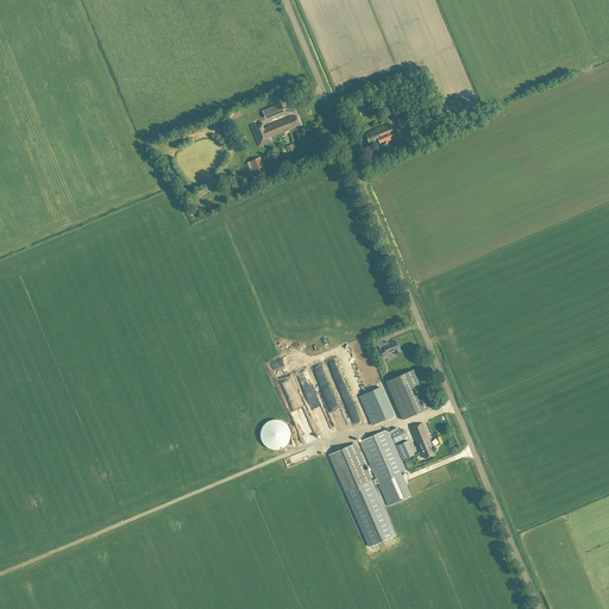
[(412,124),(408,115),(397,120),(401,130),(409,126),(409,125),(412,124)]
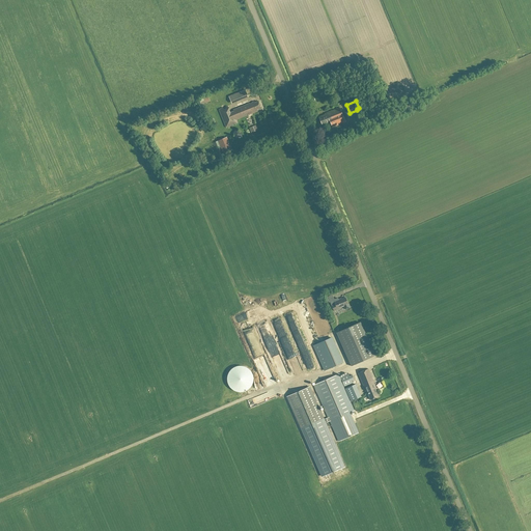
[(254,102),(233,110),(233,111),(231,112),(228,106),(219,110),(226,128),(238,123),(236,120),(257,112),(256,110),(261,109),(258,102),(254,103),(254,102)]
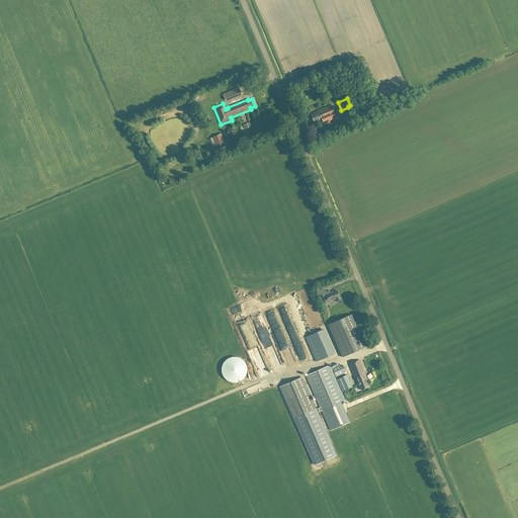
[(317,111),(317,112),(311,114),(314,122),(322,119),(324,124),(337,119),(331,105),(317,111)]
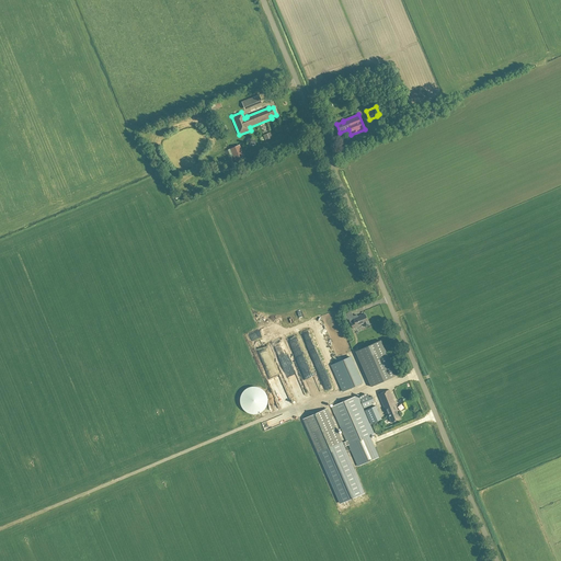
[(230,149),(236,163),(245,159),(240,145),(230,149)]
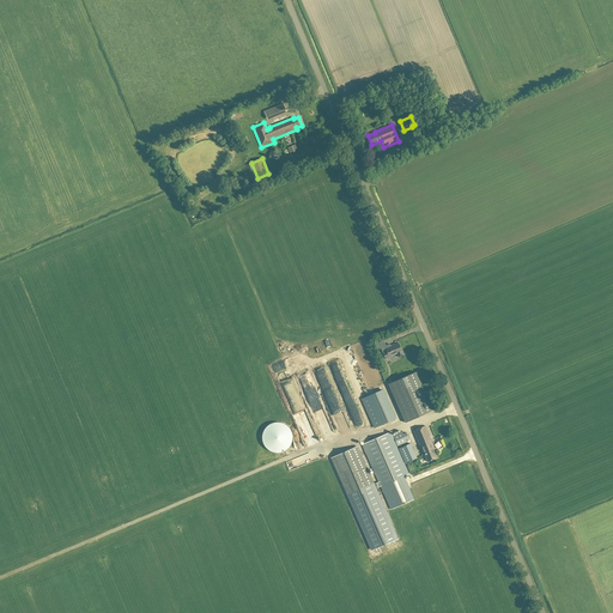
[(390,345),(381,349),(386,359),(393,357),(393,356),(396,354),(399,357),(404,356),(402,352),(399,344),(390,347),(390,345)]
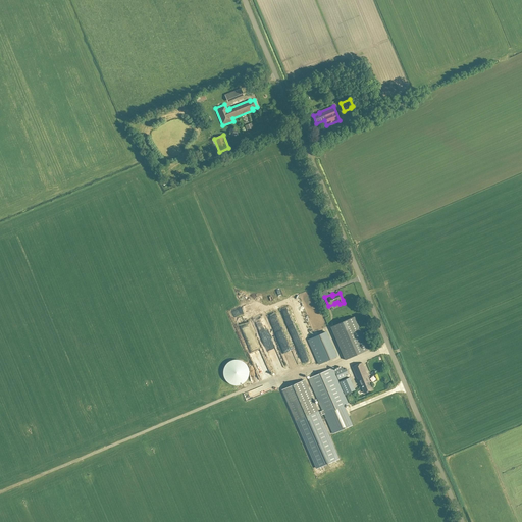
[(306,357),(286,308),(278,312),(288,333),(290,332),(300,359),(306,357)]
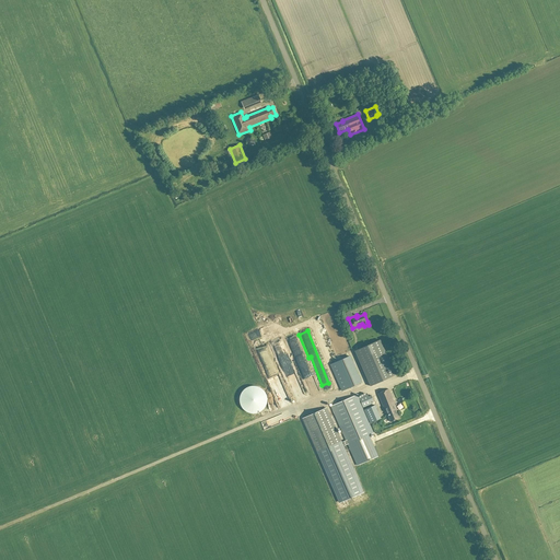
[(251,346),(256,345),(255,339),(265,337),(264,331),(248,334),(251,346)]
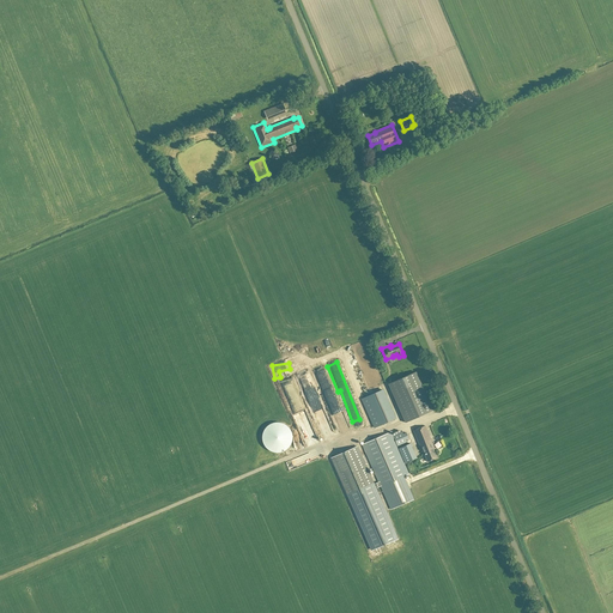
[(405,423),(432,411),(416,372),(388,384),(405,423)]
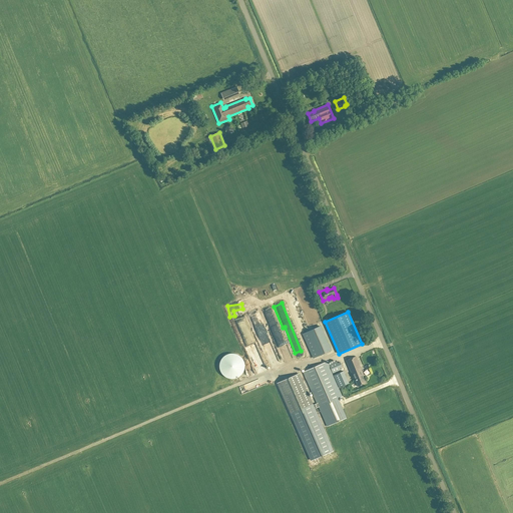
[(321,327),(303,334),(314,359),(331,351),(321,327)]
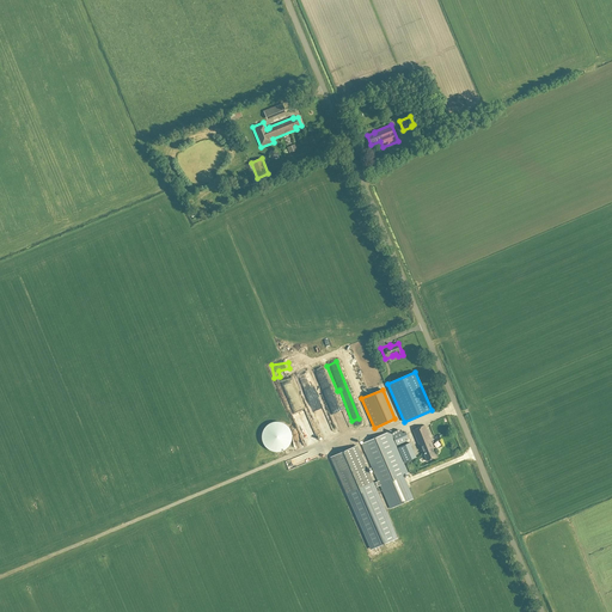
[(329,408),(330,411),(338,409),(334,392),(329,393),(334,407),(329,408)]
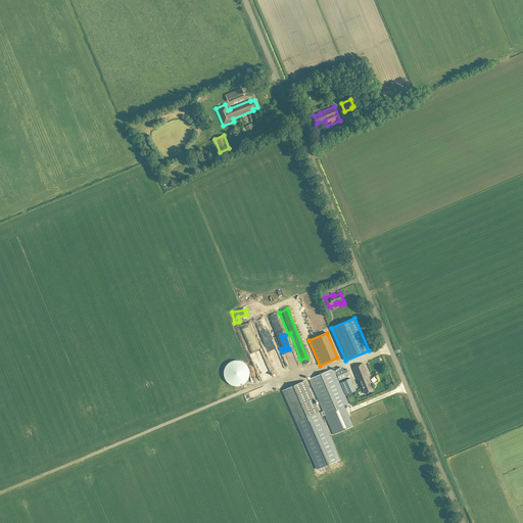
[(254,344),(248,347),(251,354),(254,353),(255,357),(259,354),(254,344)]
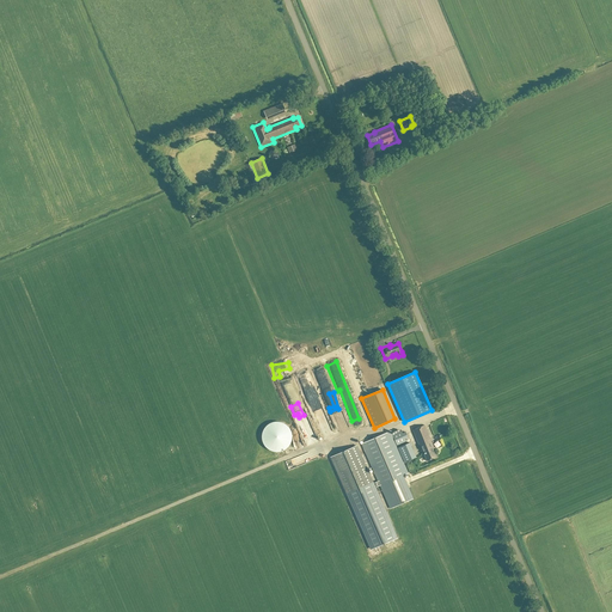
[(320,436),(331,434),(320,404),(311,407),(320,436)]
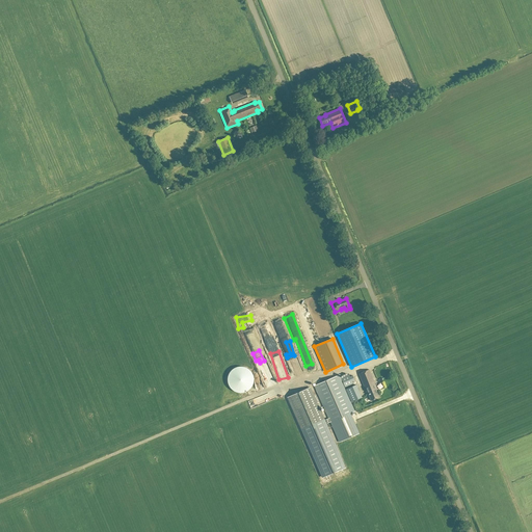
[(258,367),(264,387),(274,383),(268,364),(258,367)]
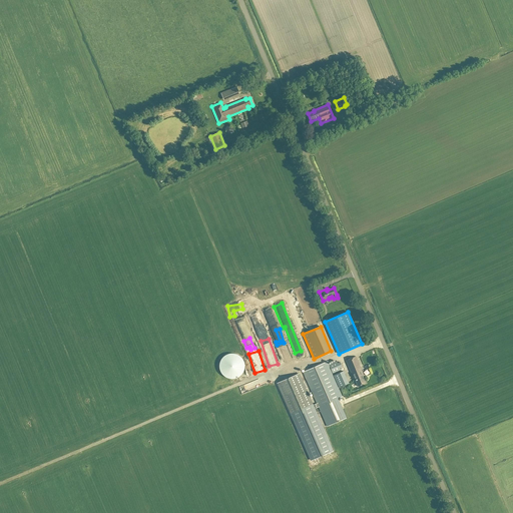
[(223,381),(242,381),(254,376),(249,364),(244,366),(240,356),(229,356),(219,360),(220,372),(223,381)]
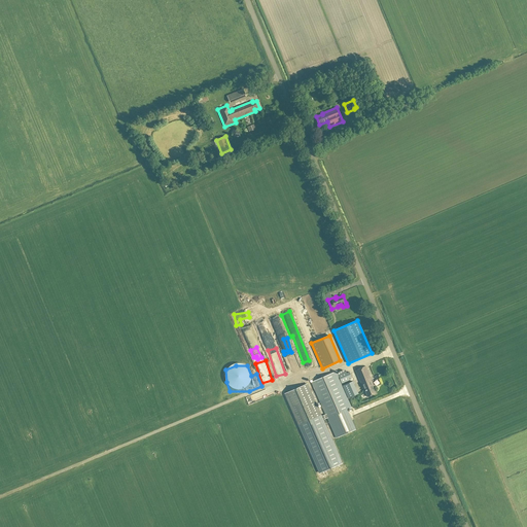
[(374,386),(365,366),(355,371),(363,390),(364,389),(367,397),(376,393),(373,386),(374,386)]
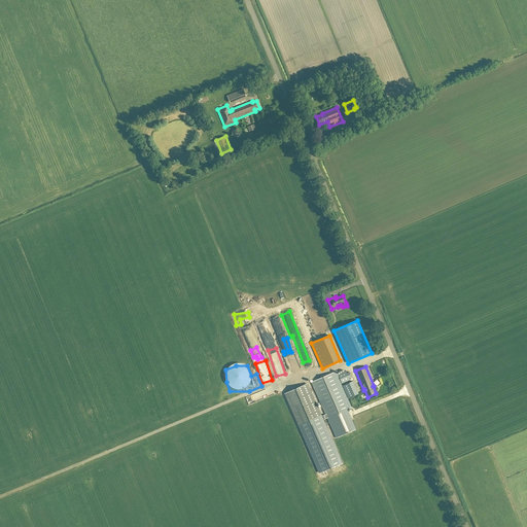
[(336,372),(311,383),(325,415),(321,417),(307,384),(285,394),(301,429),(322,420),(327,418),(347,410),(351,408),(341,384),(349,381),(350,383),(353,381),(349,373),(347,374),(346,372),(337,375),(336,372)]
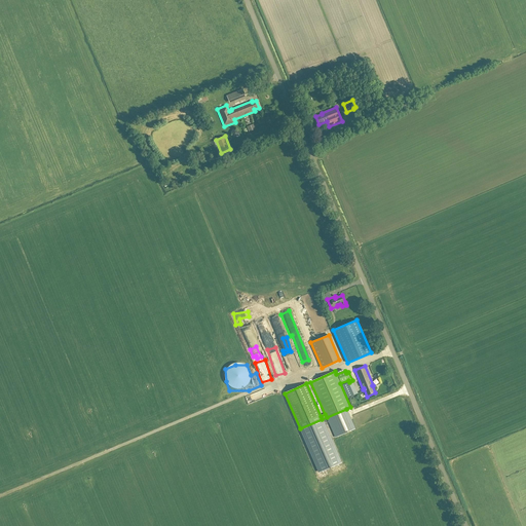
[(346,409),(327,417),(335,438),(354,428),(346,409)]
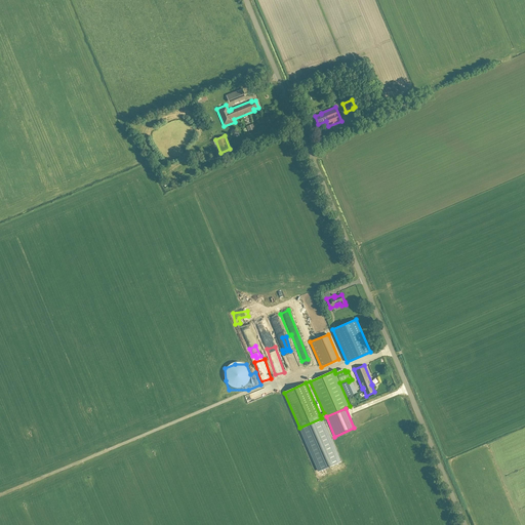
[(340,462),(321,418),(299,428),(319,472),(340,462)]
